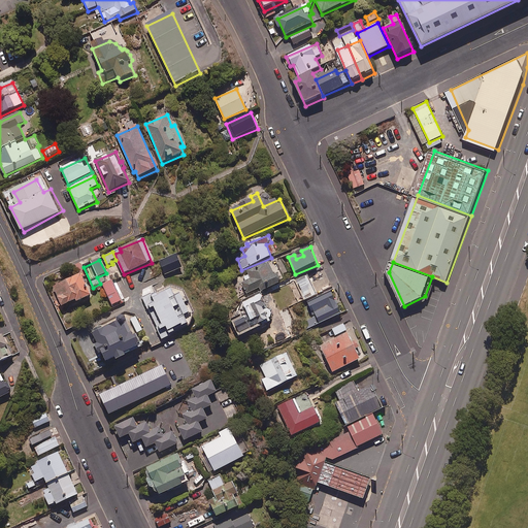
[(274,276),(268,263),(249,271),(252,279),(242,284),(248,295),(259,290),(261,294),(283,285),(278,275),(274,276)]
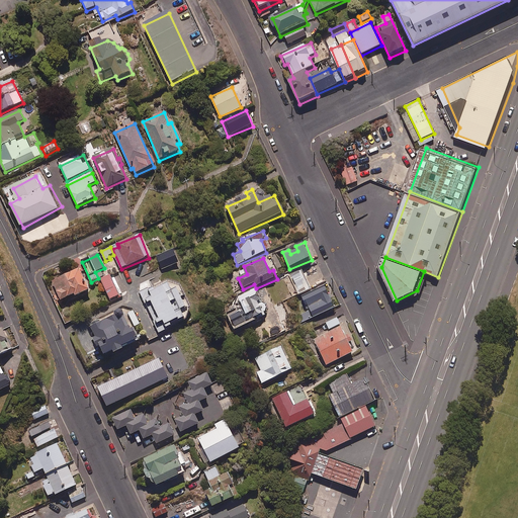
[(311,289),(301,270),(290,275),(299,294),(311,289)]
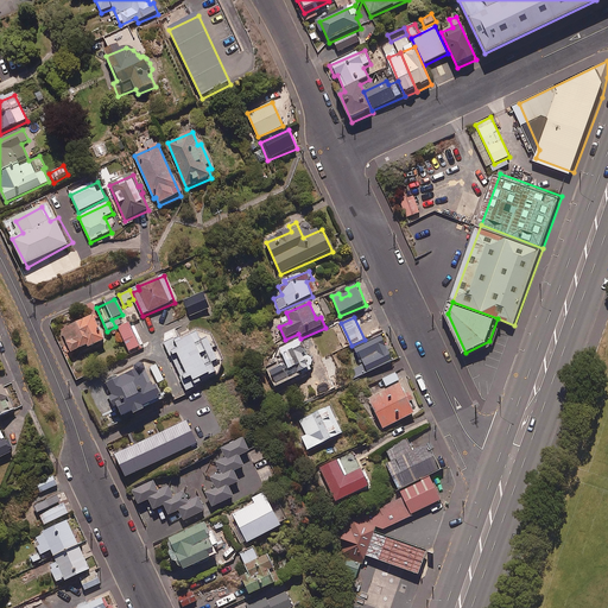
[(106,343),(94,318),(63,333),(73,355),(88,348),(89,350),(106,343)]
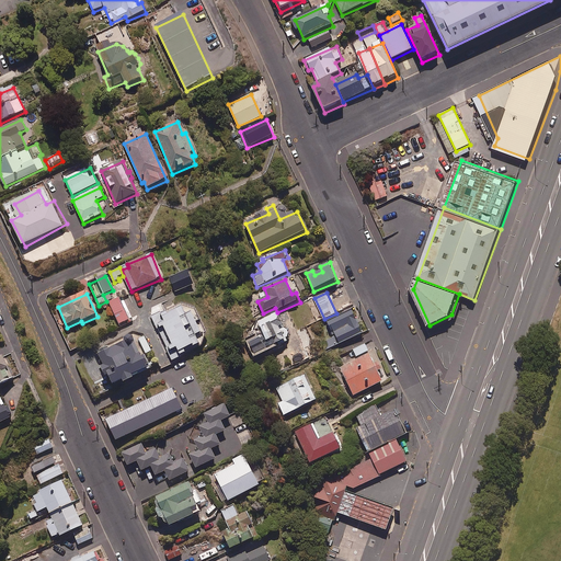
[(129,320),(119,299),(110,304),(119,325),(129,320)]
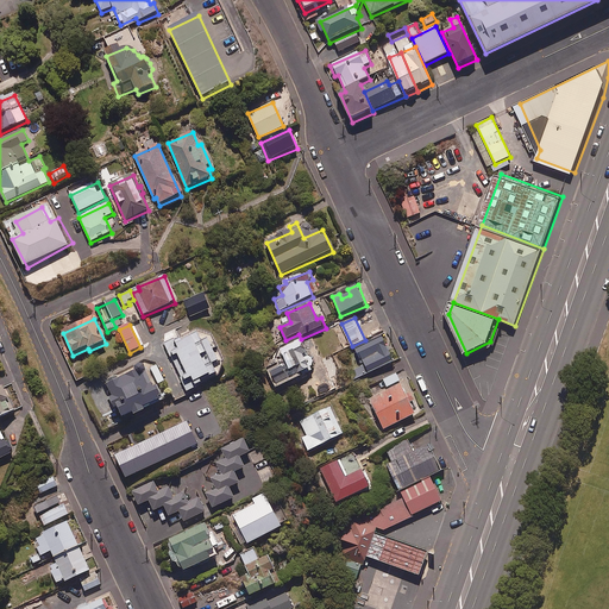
[(201,341),(198,333),(167,345),(171,358),(179,356),(183,366),(179,369),(188,393),(202,387),(201,383),(217,376),(213,368),(224,363),(213,337),(201,341)]
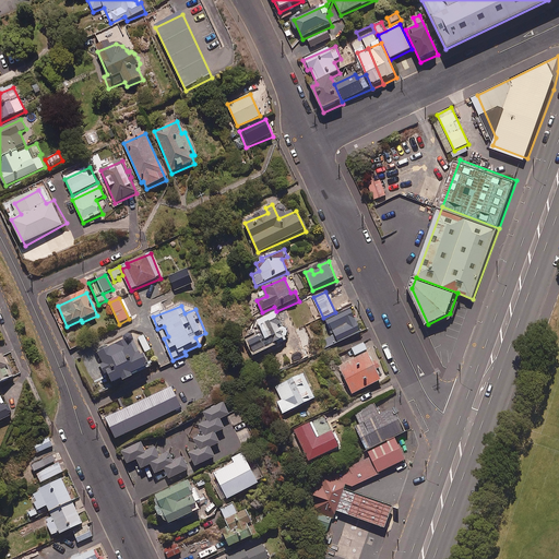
[(361,333),(351,310),(326,321),(333,336),(323,341),(326,348),(361,333)]
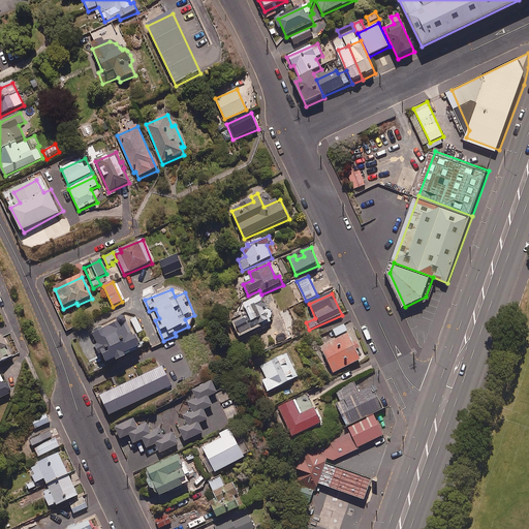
[(273,322),(261,296),(244,303),(250,317),(236,323),(241,336),(273,322)]
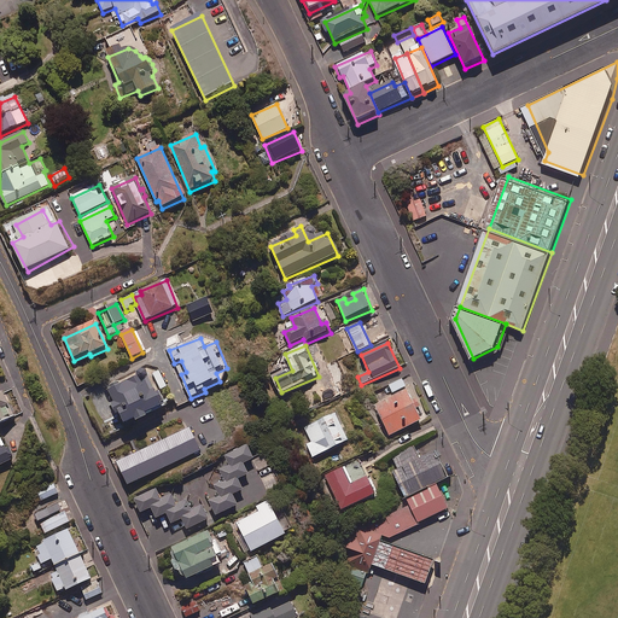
[(162,404),(145,368),(136,373),(139,377),(109,390),(124,424),(135,418),(136,421),(147,417),(145,413),(162,404)]
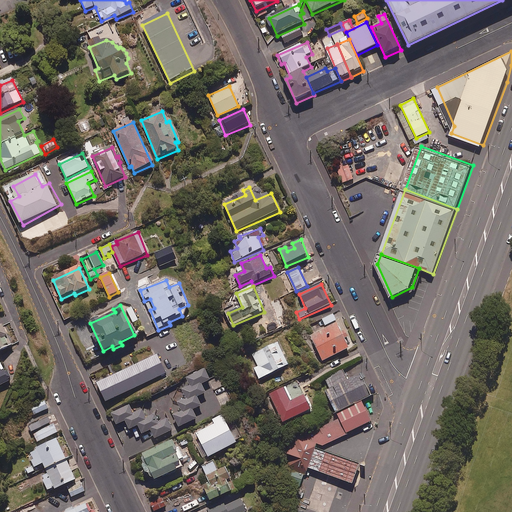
[(336,321),(333,314),(323,319),(325,325),(336,321)]
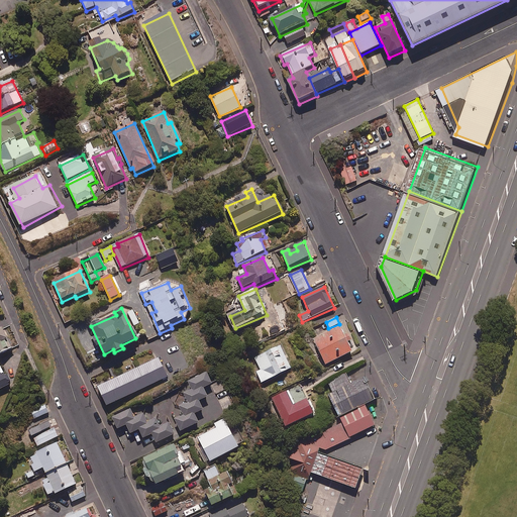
[(344,336),(340,327),(314,339),(326,366),(353,353),(348,343),(351,342),(348,334),(344,336)]
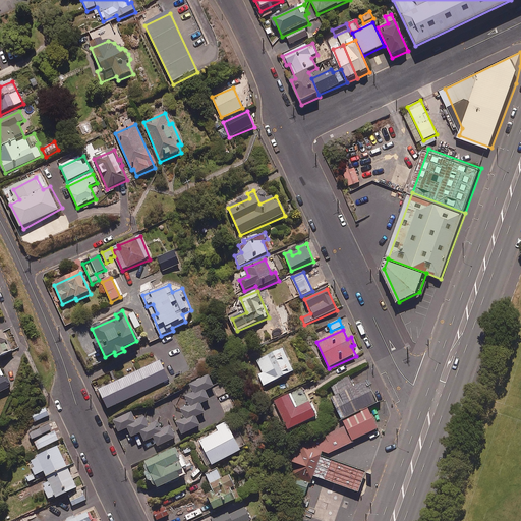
[(0,359),(13,352),(3,332),(0,333),(0,359)]
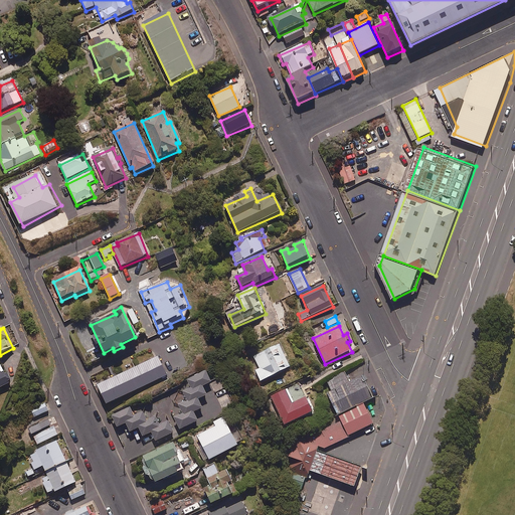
[(291,369),(280,344),(253,355),(259,367),(254,368),(261,382),(291,369)]
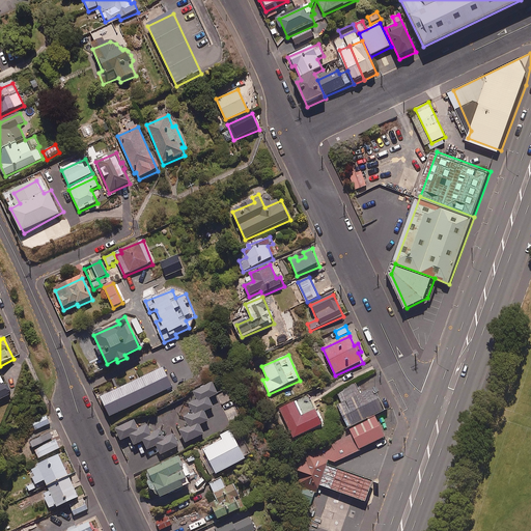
[(173,388),(163,368),(101,399),(110,419),(173,388)]
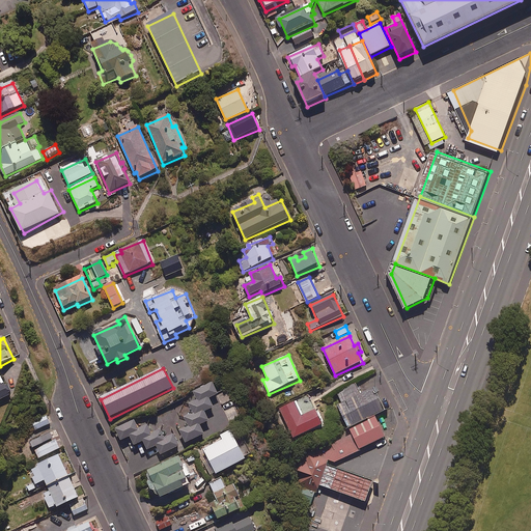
[(0,376),(0,401),(12,396),(8,386),(4,388),(0,376)]
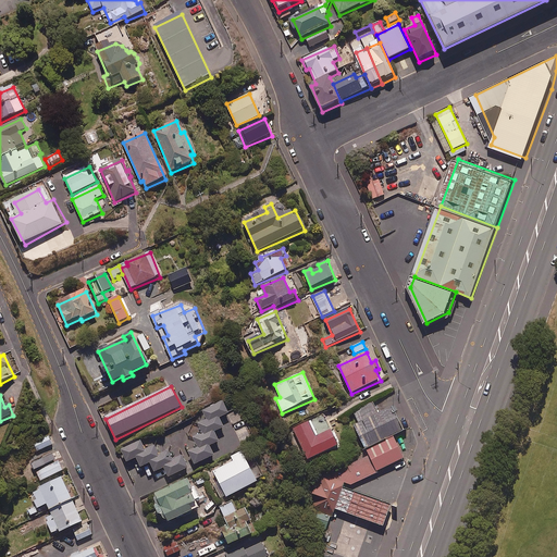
[(349,410),(367,447),(392,435),(404,430),(392,405),(378,411),(372,400),(349,410)]
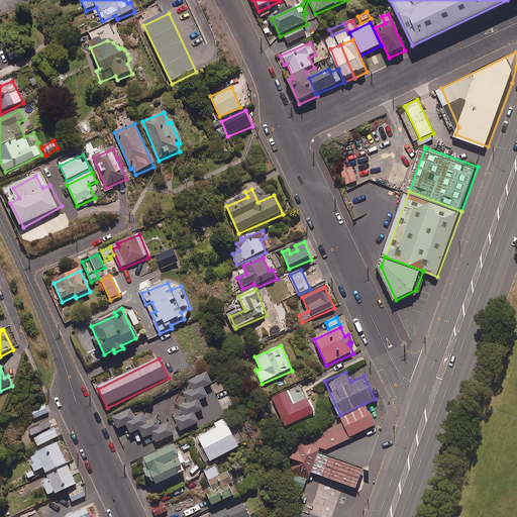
[(221,379),(211,383),(216,393),(226,388),(221,379)]
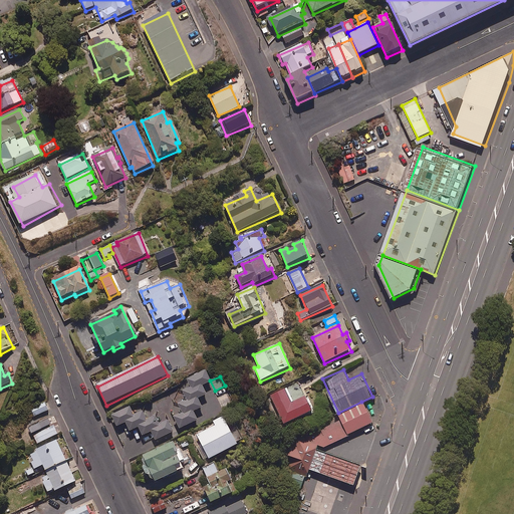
[(313,415),(299,383),(271,396),(285,428),(313,415)]
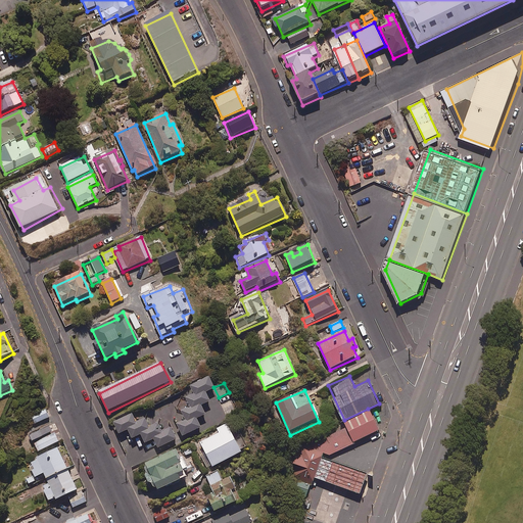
[(237,409),(231,396),(220,401),(226,414),(237,409)]
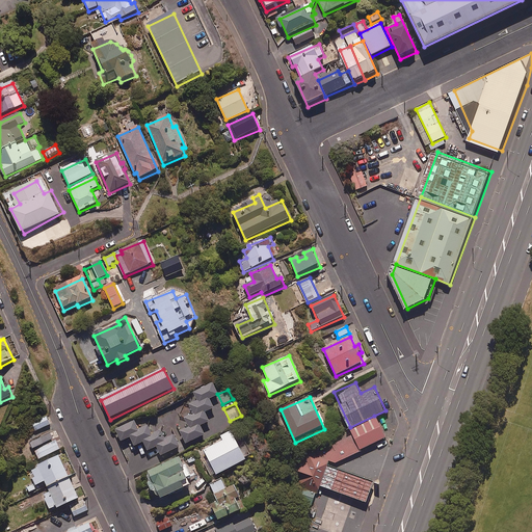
[(139,414),(114,425),(124,445),(133,442),(136,448),(145,444),(149,450),(157,447),(161,455),(185,445),(179,431),(169,435),(163,429),(156,432),(151,421),(144,424),(139,414)]
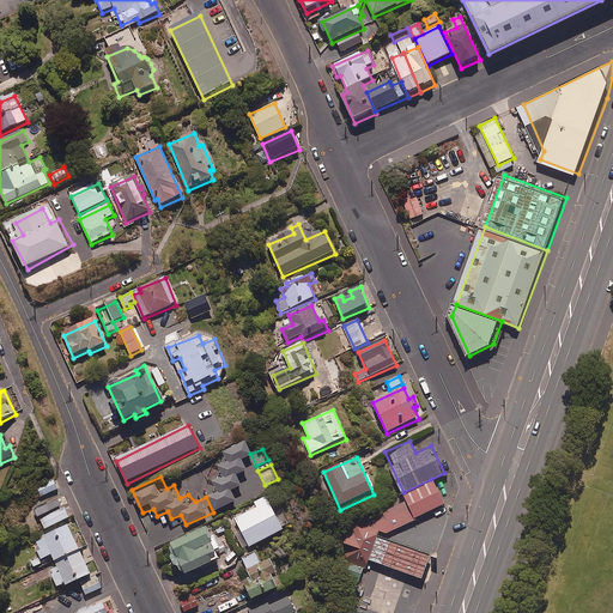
[(58,491),(54,479),(36,484),(40,497),(58,491)]
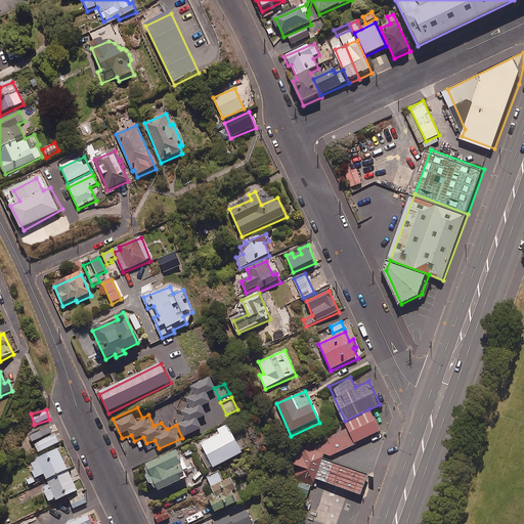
[(345,421),(292,446),(276,488),(307,499),(314,479),(360,495),(368,473),(322,457),(323,453),(330,456),(355,444),(354,442),(379,431),(368,409),(345,421)]
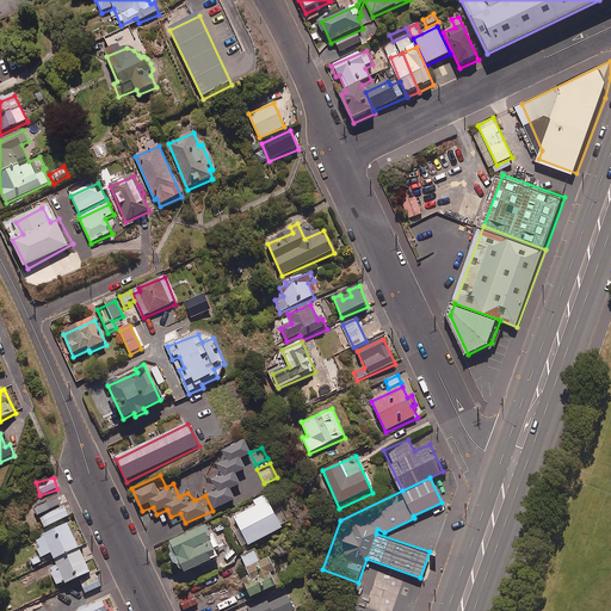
[(281,525),(264,493),(252,499),(254,503),(233,514),(239,526),(233,530),(241,545),(281,525)]
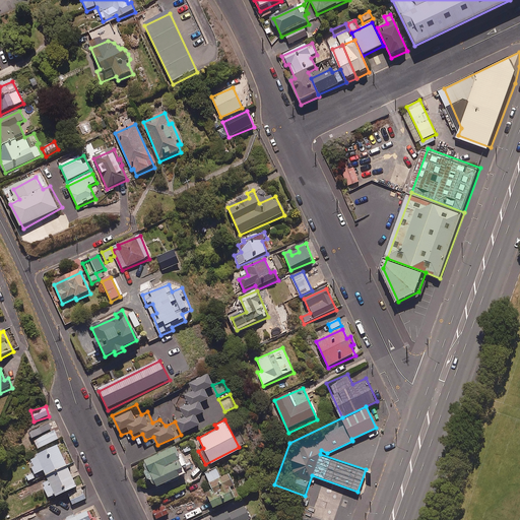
[(59,441),(55,432),(34,441),(38,450),(59,441)]
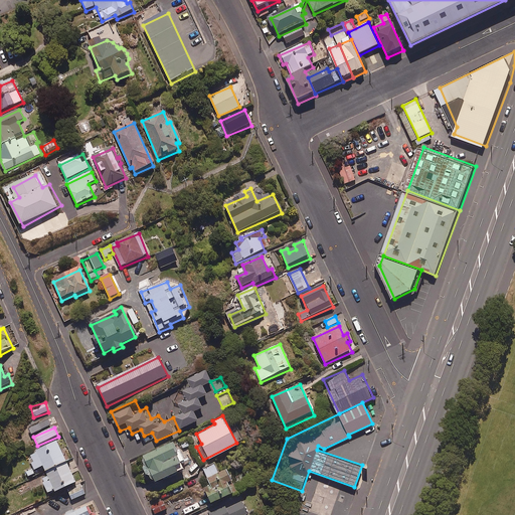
[(181,466),(169,440),(137,455),(151,484),(161,479),(160,477),(181,466)]
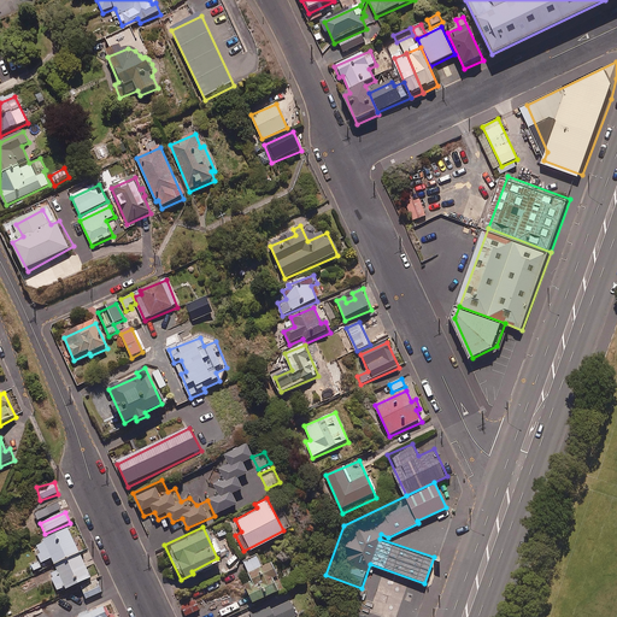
[(92,581),(69,529),(35,545),(43,564),(53,560),(60,576),(52,581),(59,597),(92,581)]
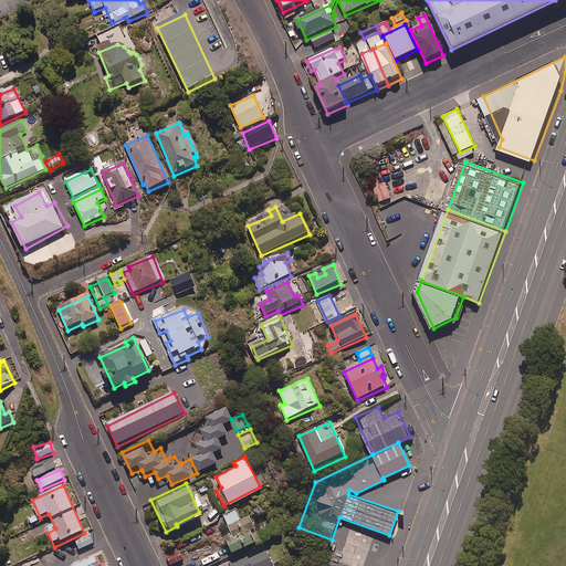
[(239,516),(236,509),(222,514),(230,531),(222,534),(230,552),(244,545),(243,544),(253,540),(248,526),(252,524),(248,513),(239,516)]
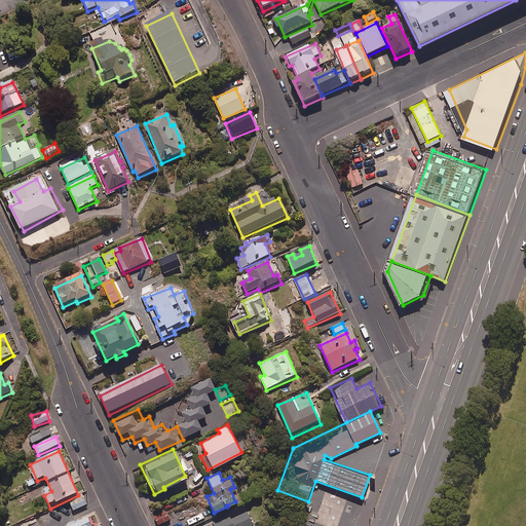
[(82,495),(68,502),(74,514),(88,506),(82,495)]
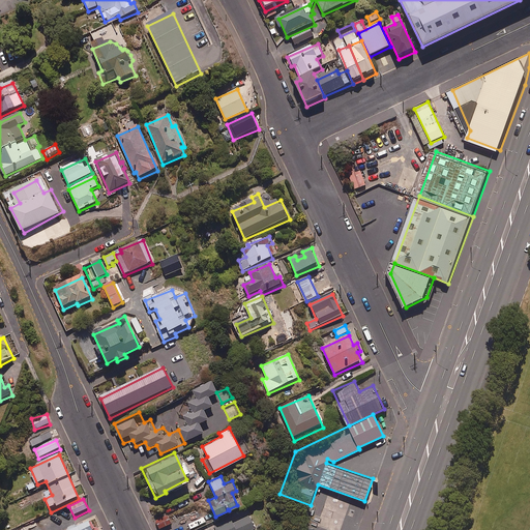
[(248,529),(256,527),(249,517),(237,523),(234,522),(217,529),(248,529)]
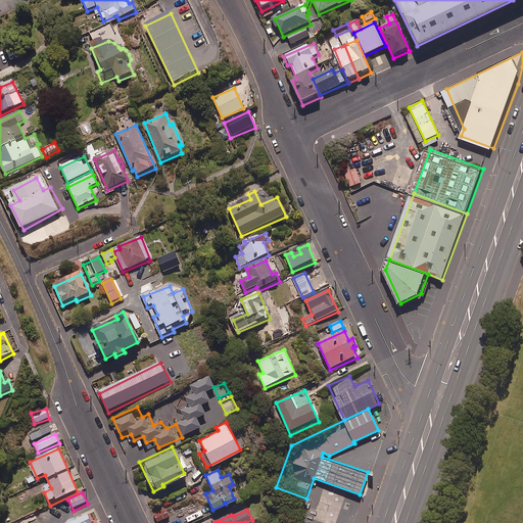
[(66,522),(65,522),(96,522),(96,520),(94,521),(89,511),(66,522)]
